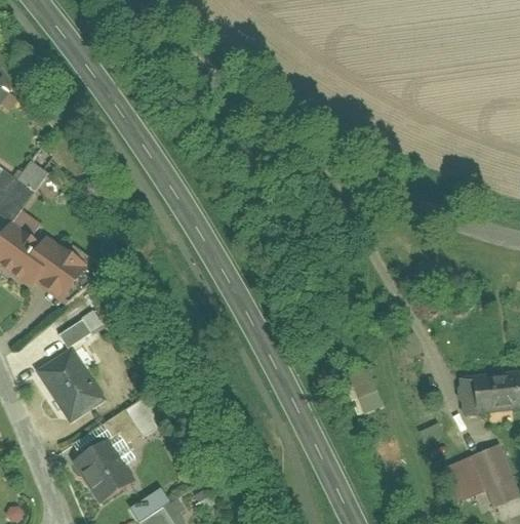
[(0,111),(3,113),(11,96),(0,90),(0,111)]
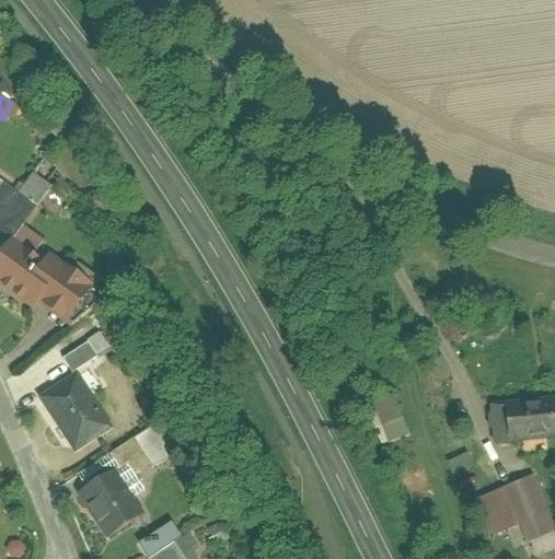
[(31,170),(0,213),(0,228),(11,235),(0,252),(0,284),(33,307),(37,301),(67,321),(94,281),(49,251),(45,257),(32,248),(42,234),(24,222),(51,183),(31,170)]
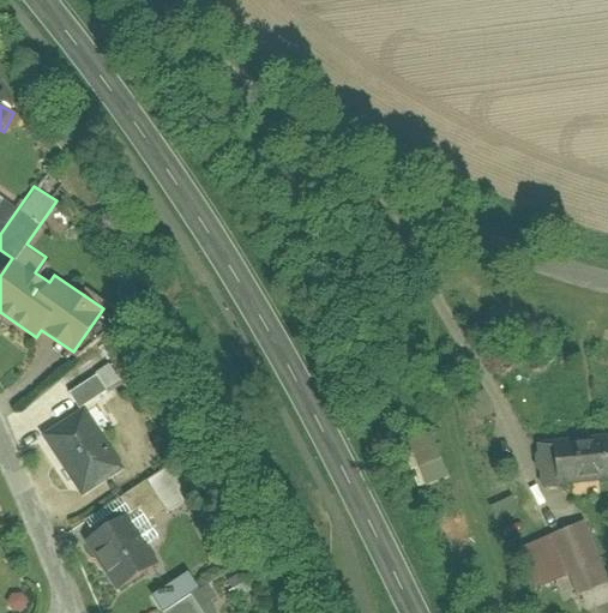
[(0,228),(17,206),(0,194),(0,228)]
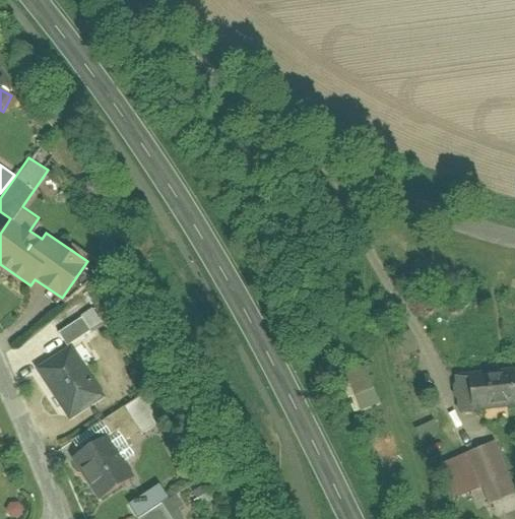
[(68,344),(35,367),(69,419),(106,396),(85,365),(97,358),(83,336),(103,323),(92,307),(58,328),(68,344)]
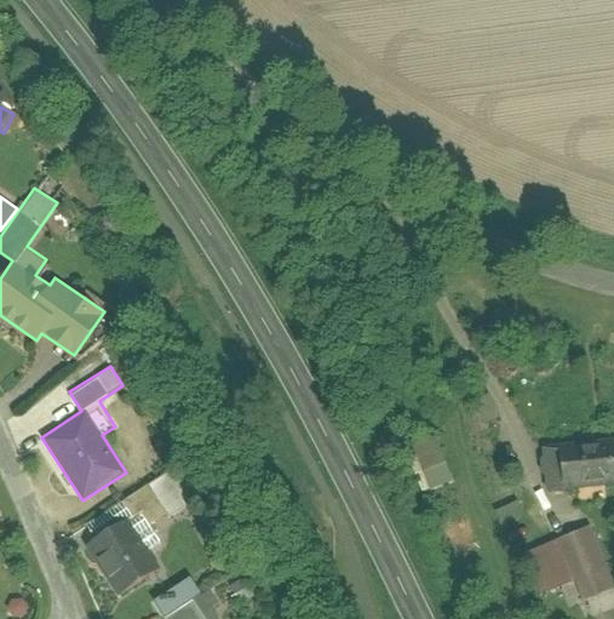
[(452,476),(434,433),(411,442),(429,486),(452,476)]
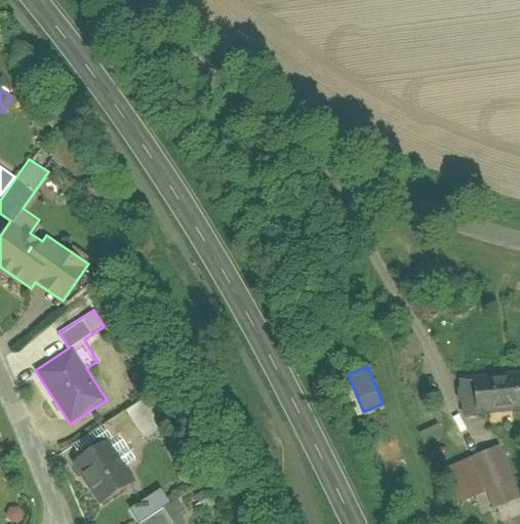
[(519,371),(458,378),(463,415),(519,408),(519,371)]
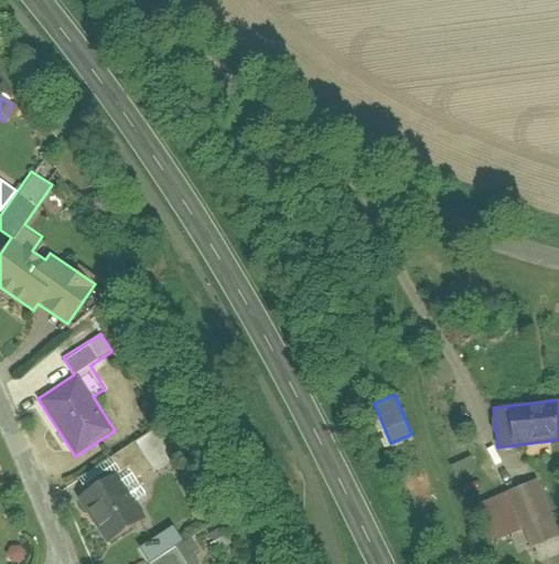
[(117,471),(76,498),(107,543),(146,518),(132,499),(147,490),(139,478),(176,453),(158,425),(108,458),(117,471)]
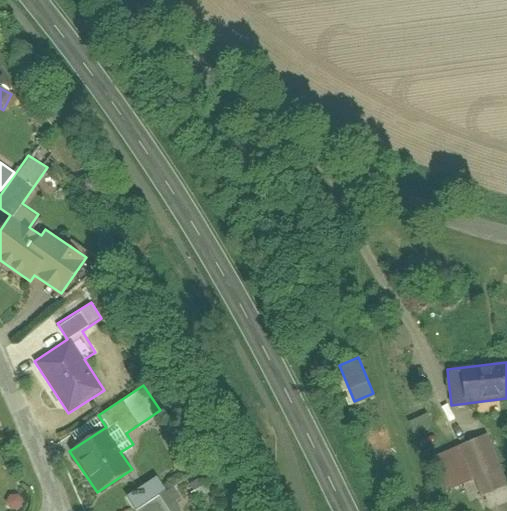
[(506,478),(485,432),(434,456),(450,490),(472,479),(480,495),(506,482),(506,478)]
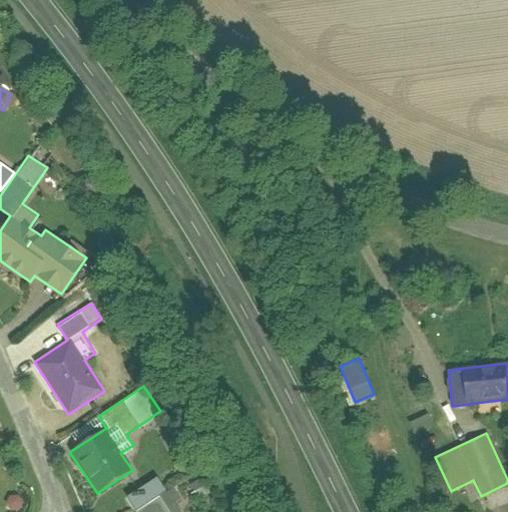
[(135,511),(179,511),(172,500),(179,496),(173,487),(135,510),(135,511)]
